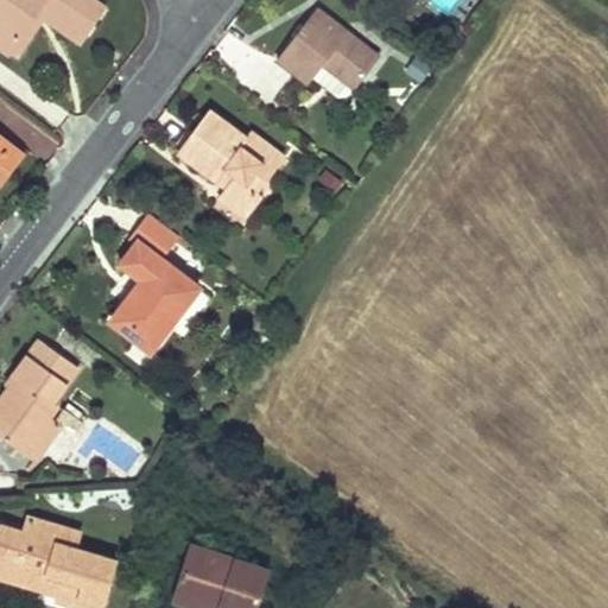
[(0,0),(0,45),(8,52),(40,6),(87,35),(105,6),(95,0),(0,0)]
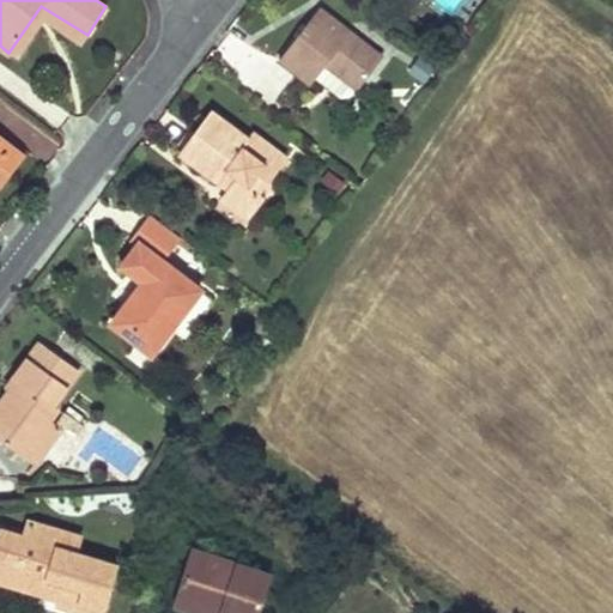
[(41,6),(8,53),(17,59),(44,18),(82,43),(87,35),(41,6)]
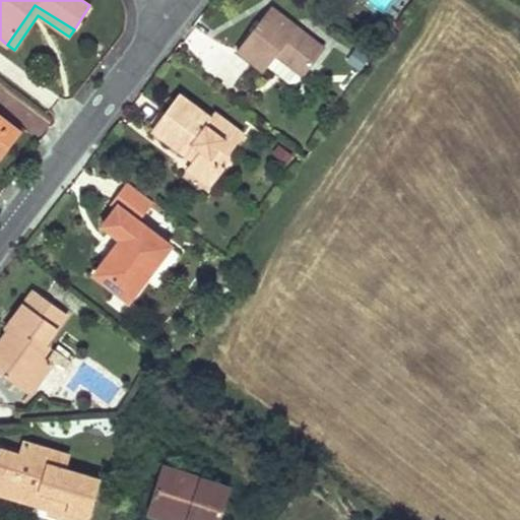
[(271,7),(238,50),(265,71),(269,66),(277,54),(305,75),(325,49),(271,7)]
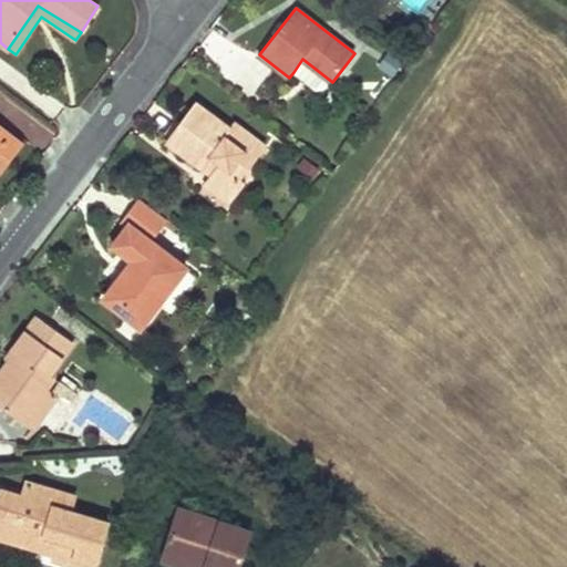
[(302,59),(294,72),(317,90),(327,89),(332,82),(302,59)]
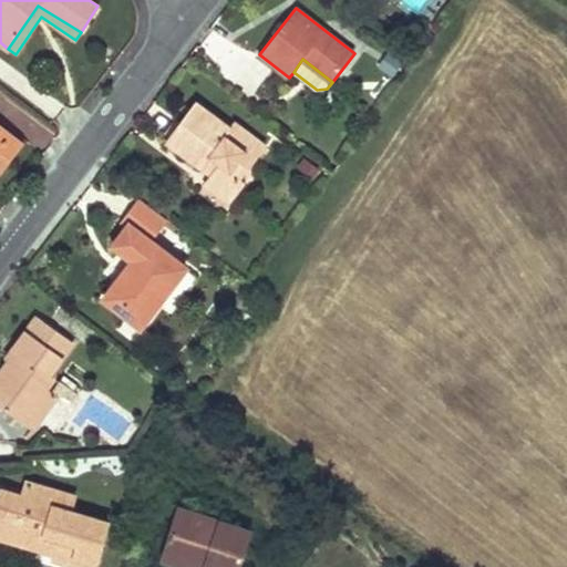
[(195,103),(166,141),(200,168),(208,158),(219,166),(212,176),(204,184),(230,204),(246,184),(240,179),(254,162),(244,154),(256,140),(234,123),(229,130),(195,103)]
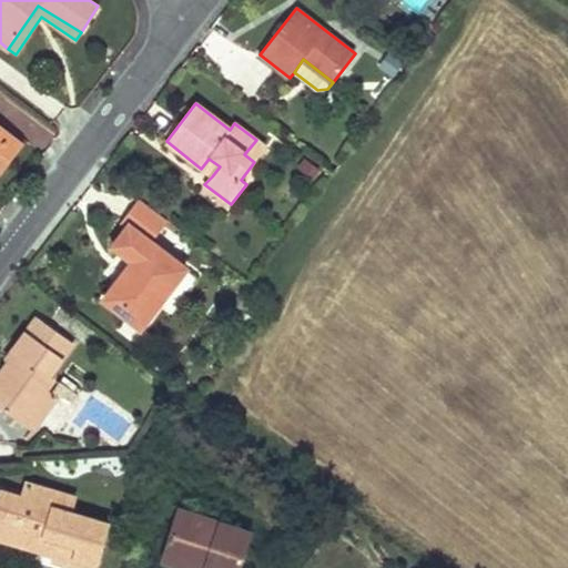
[(0,152),(12,138),(0,129),(0,152)]
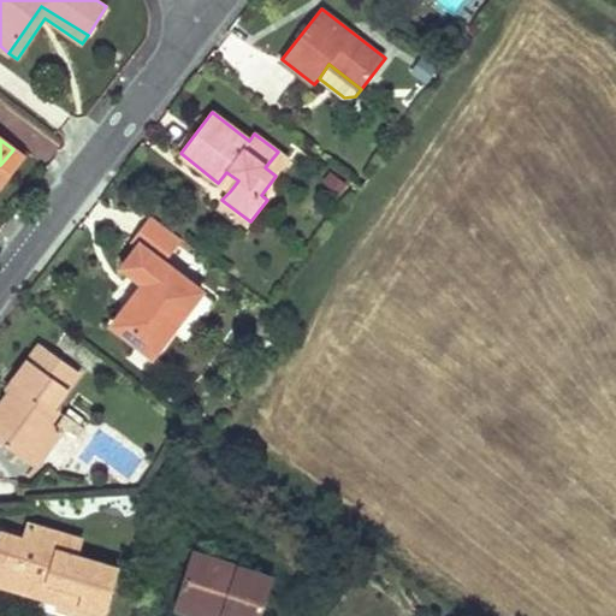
[(0,188),(24,157),(13,149),(0,165),(0,188)]
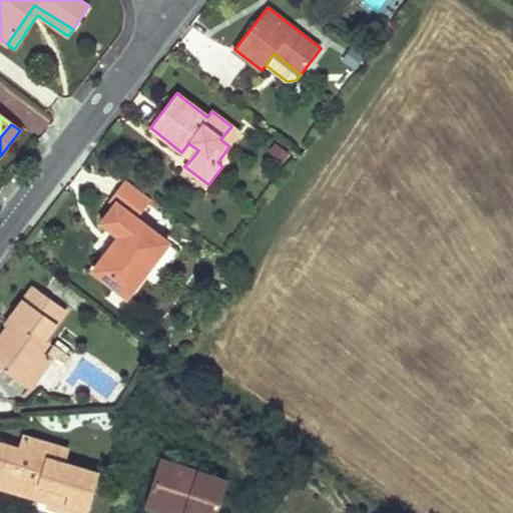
[(231,126),(220,139),(229,146),(239,132),(231,126)]
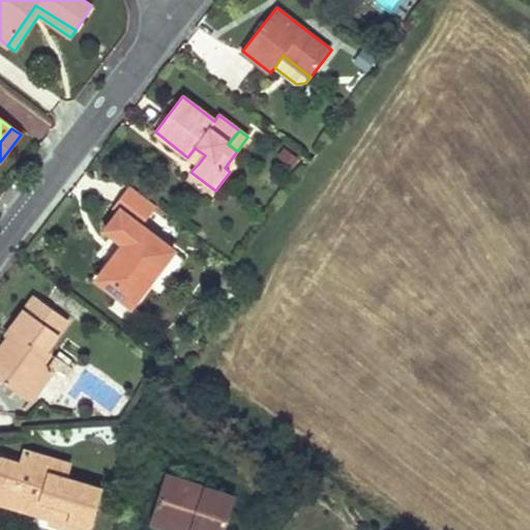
[(195,148),(187,157),(198,165),(205,155),(195,148)]
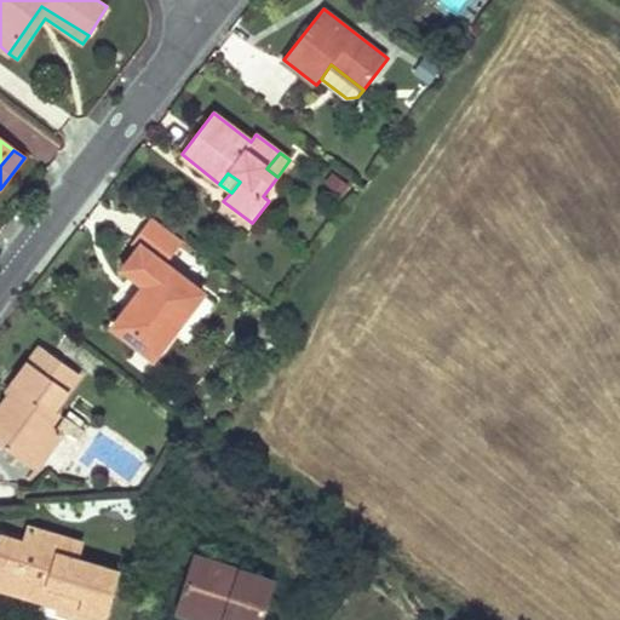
[(148,287),(115,326),(156,359),(207,293),(166,264),(184,242),(153,217),(137,237),(145,245),(126,269),(148,287)]
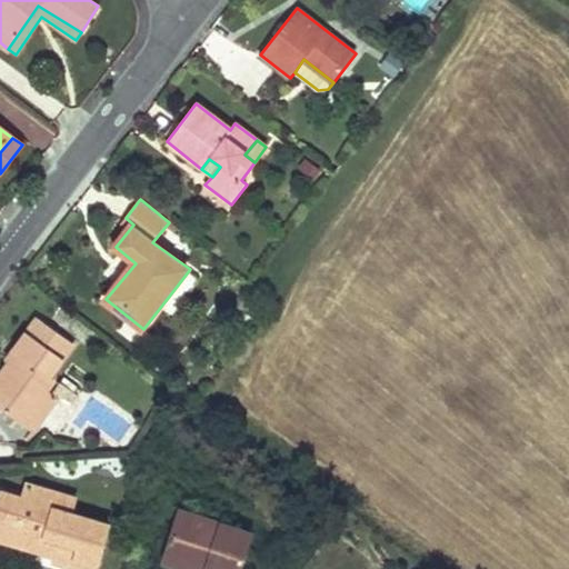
[(10,361),(0,375),(0,408),(21,426),(47,391),(56,379),(49,375),(75,345),(38,318),(13,351),(16,353),(22,357),(16,365),(10,361)]
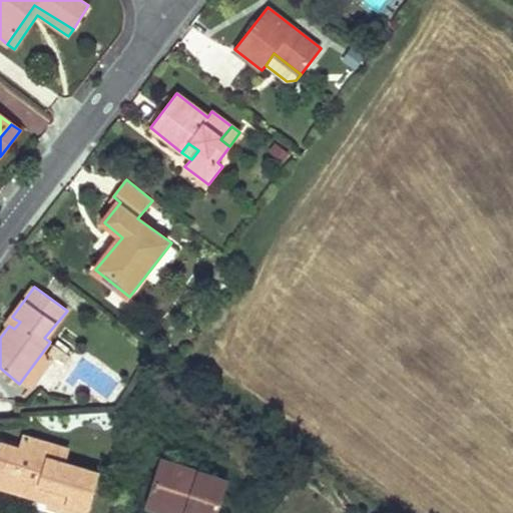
[(14,319),(9,326),(14,329),(20,322),(14,319)]
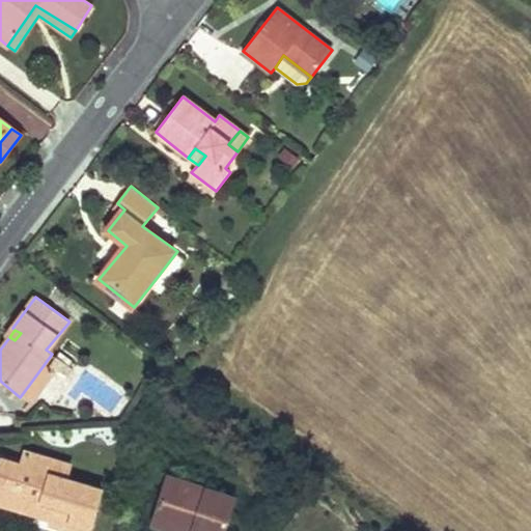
[(44,365),(20,397),(28,403),(53,372),(44,365)]
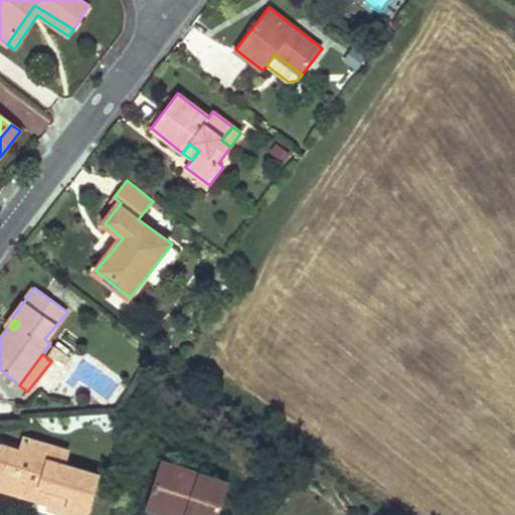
[(3,445),(0,455),(0,487),(12,491),(14,482),(41,491),(43,485),(55,489),(51,502),(49,507),(75,514),(87,514),(100,473),(64,463),(51,460),(55,446),(25,437),(22,450),(3,445)]
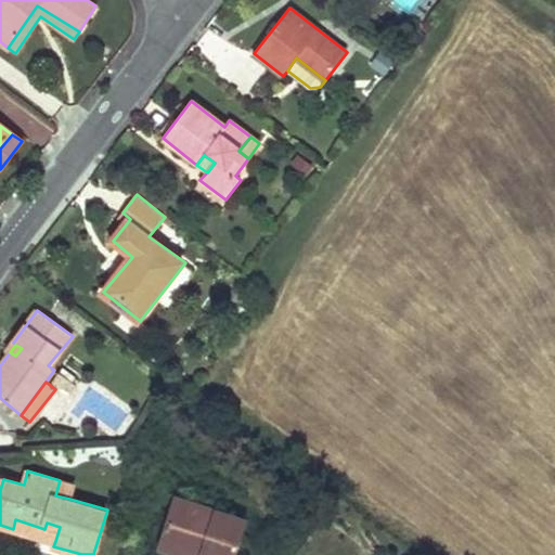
[(60,480),(55,495),(69,499),(74,485),(60,480)]
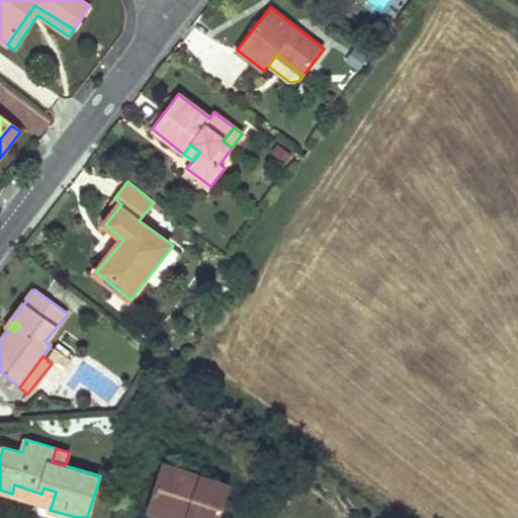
[(163,464),(150,507),(182,517),(218,517),(229,485),(163,464)]
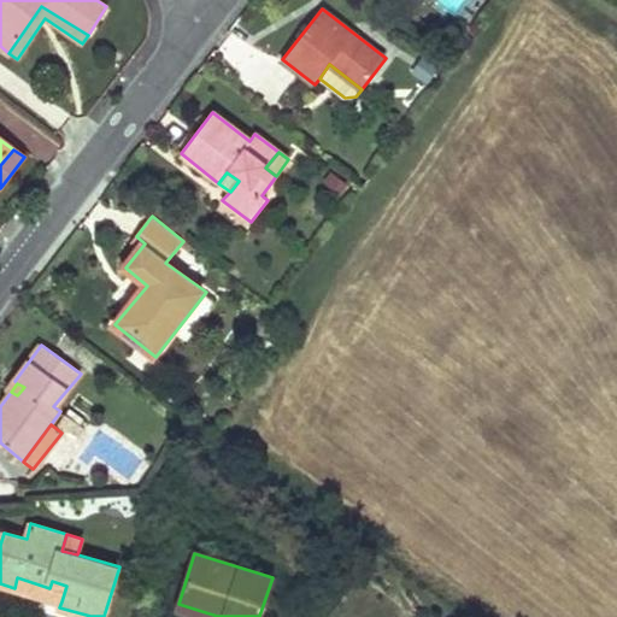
[(17,577),(15,588),(62,601),(66,586),(52,581),(50,588),(17,577)]
